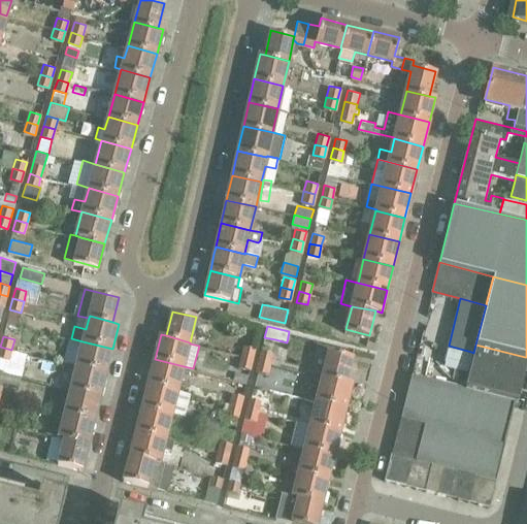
[(264,337),(261,349),(272,352),(275,339),(264,337)]
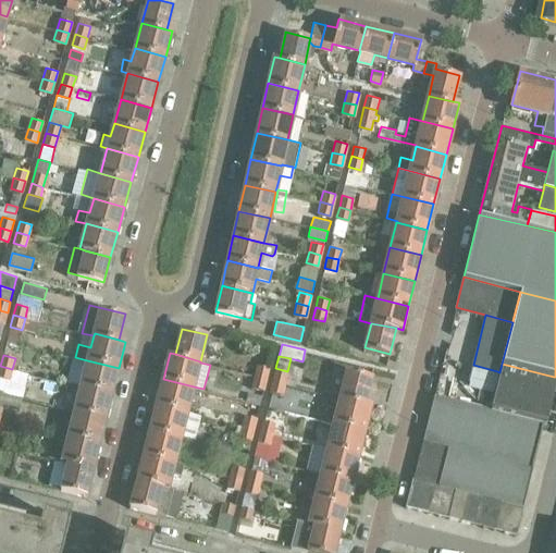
[(83,381),(82,385),(112,393),(119,368),(87,360),(86,365),(73,360),(69,378),(83,381)]
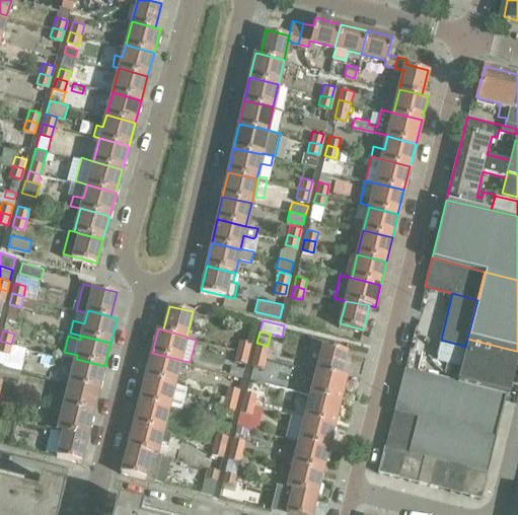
[(237,350),(248,352),(251,342),(240,339),(237,350)]
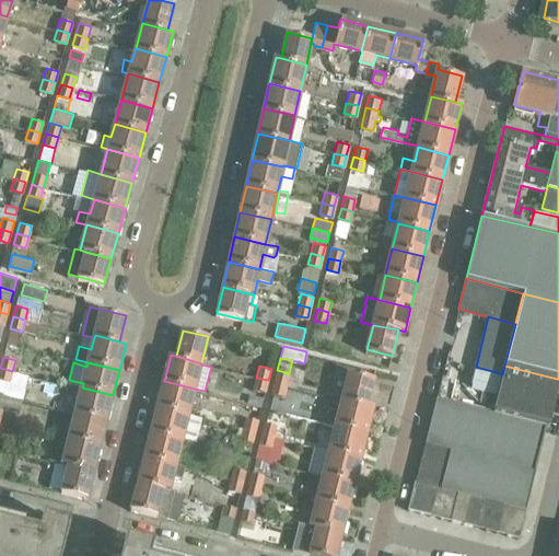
[(502,374),(493,412),(546,425),(558,379),(557,379),(504,366),(502,374)]
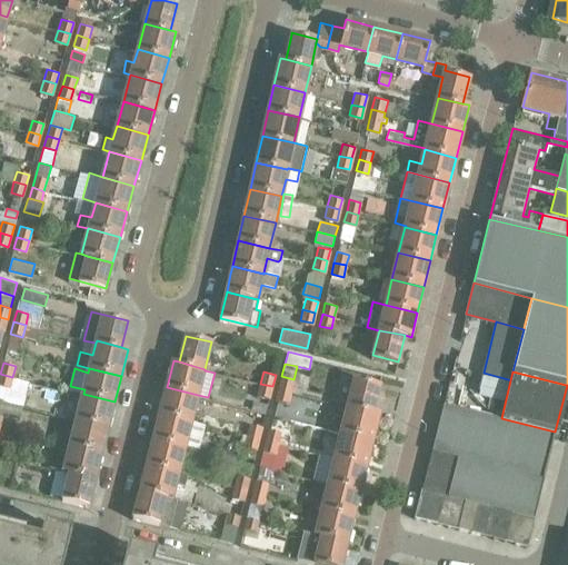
[(9,388),(12,377),(0,374),(0,375),(0,399),(6,400),(9,388)]
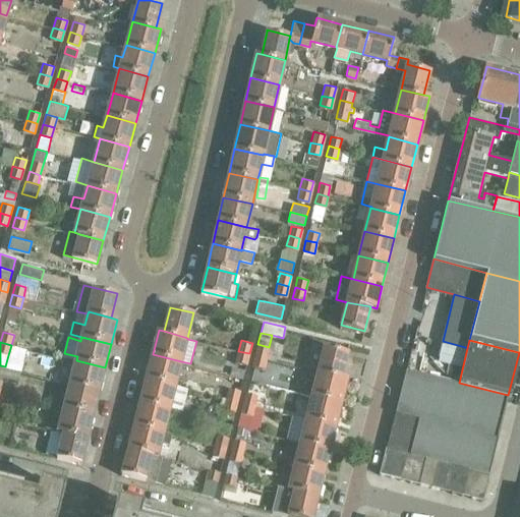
[(254,354),(267,357),(269,347),(257,344),(254,354)]
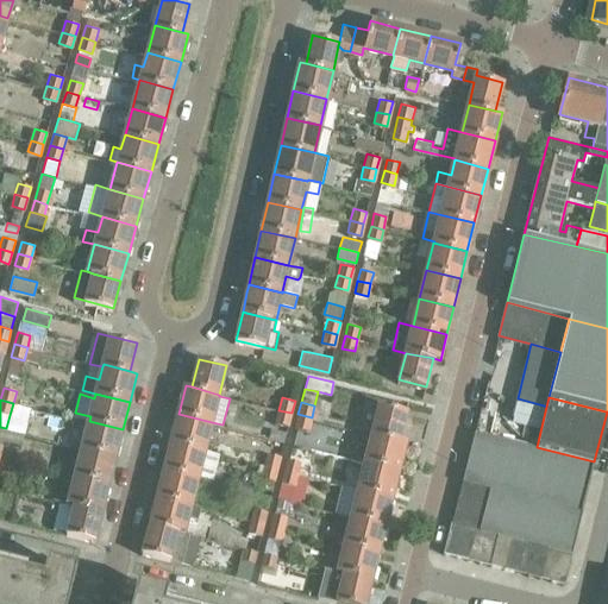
[(373,433),(400,439),(407,410),(380,404),(373,433)]
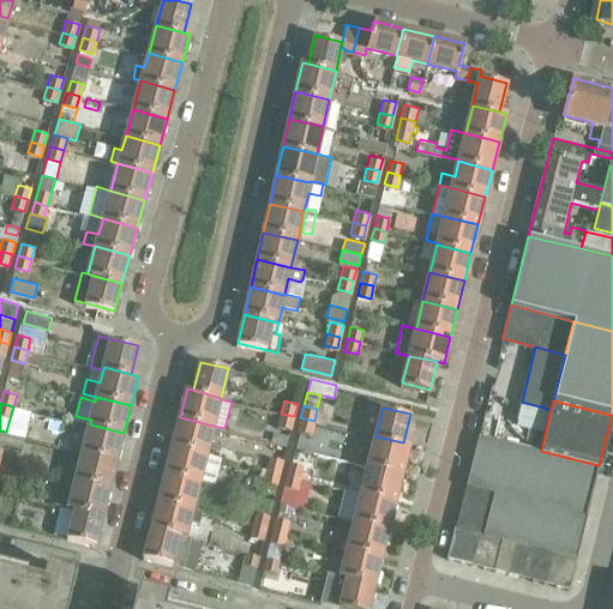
[(294,416),(281,414),(278,426),(290,428),(294,416)]
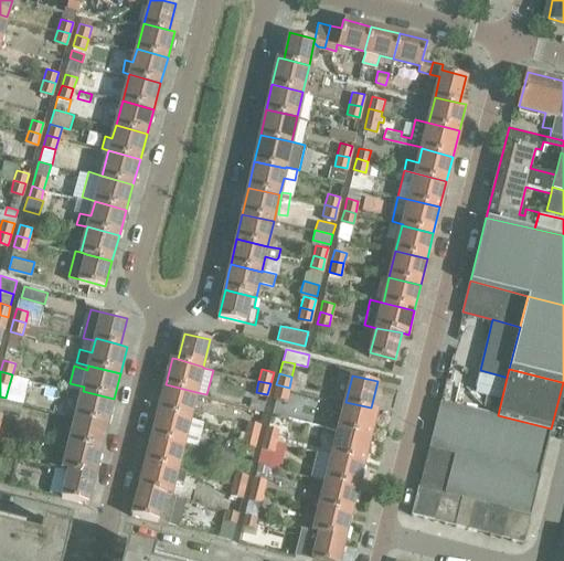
[(197,392),(166,384),(159,410),(190,419),(197,392)]
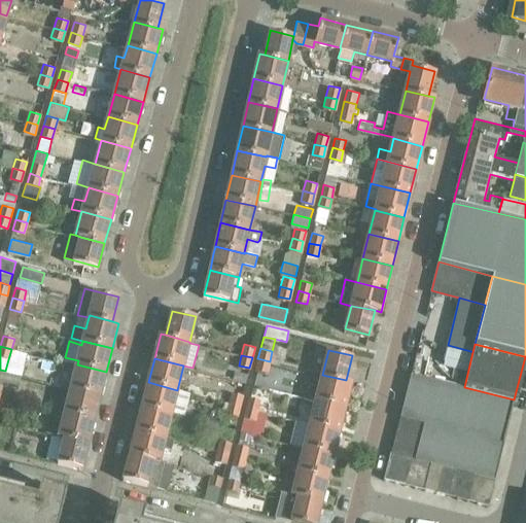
[(257,358),(255,370),(267,373),(270,361),(257,358)]
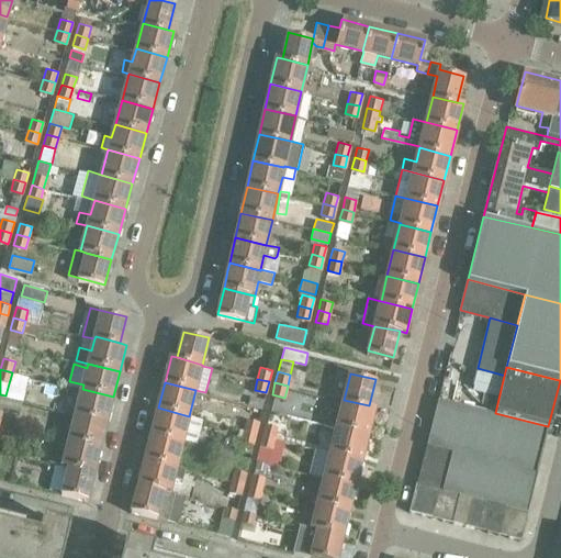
[(76,414),(108,423),(113,397),(82,389),(76,414)]
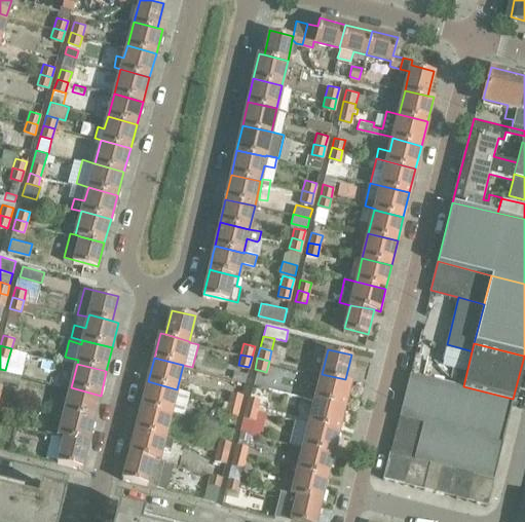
[(246,380),(248,372),(234,368),(232,377),(246,380)]
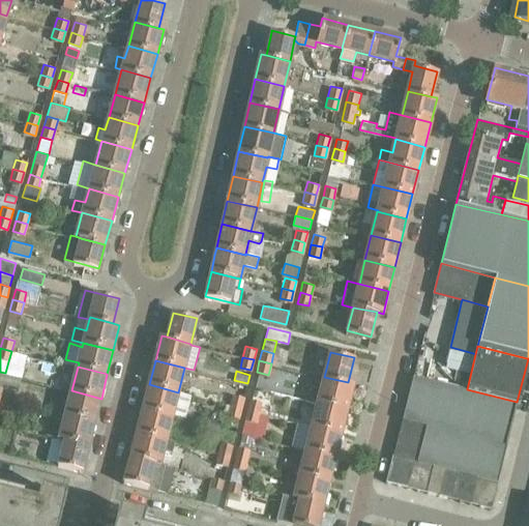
[(5,373),(0,372),(0,399),(0,400),(3,387),(2,386),(3,382),(19,386),(21,377),(5,373)]
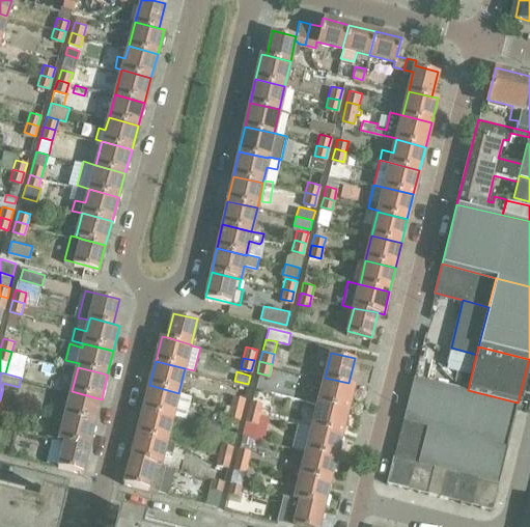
[(507,444),(518,403),(468,390),(414,376),(403,418),(426,424),(430,425),(507,444)]
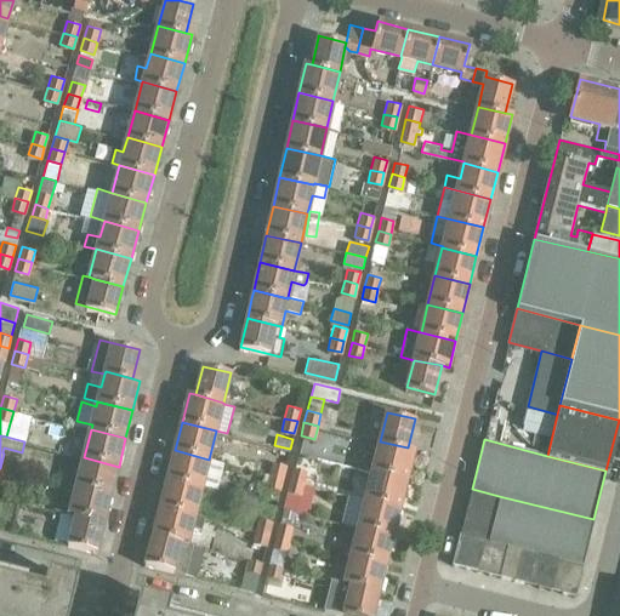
[(408,448),(380,441),(373,469),(407,479),(415,449),(408,448)]
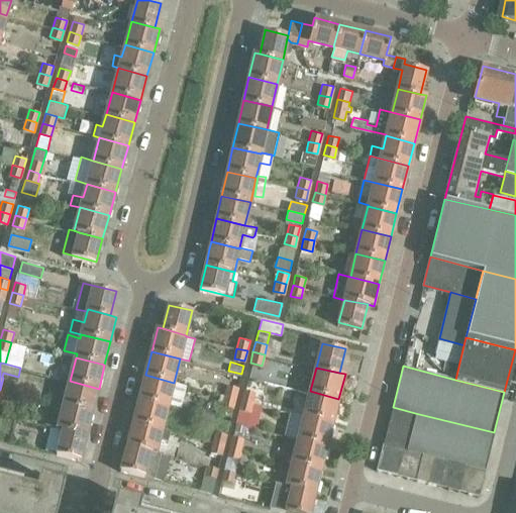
[(139,399),(169,406),(174,383),(145,375),(139,399)]
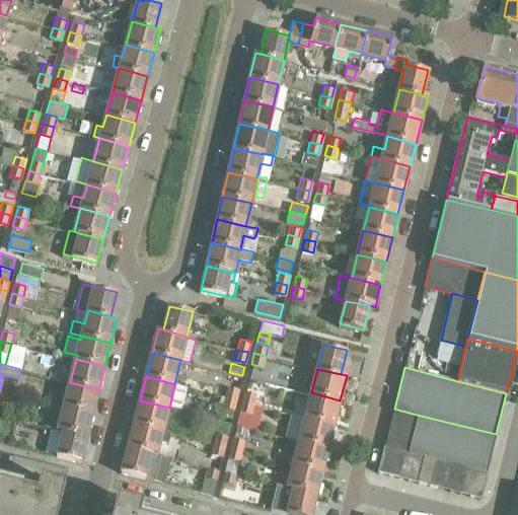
[(70,382),(64,406),(93,414),(99,390),(70,382)]
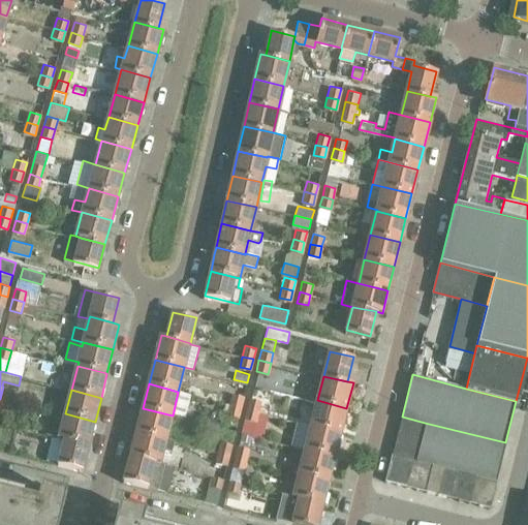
[(229,403),(241,406),(244,396),(233,393),(229,403)]
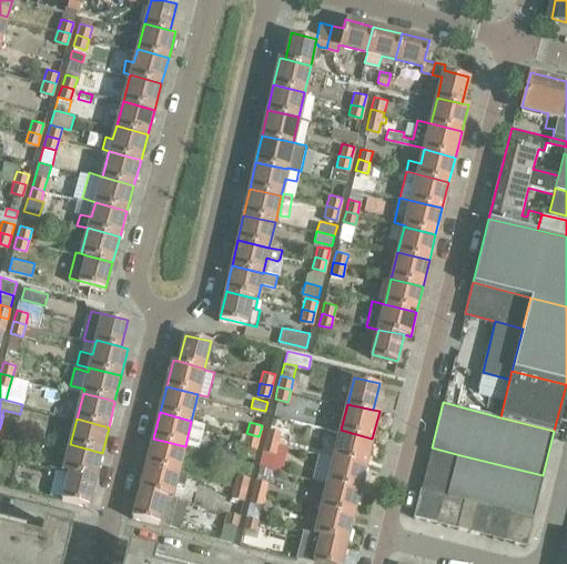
[(265,439),(277,442),(280,431),(269,427),(265,439)]
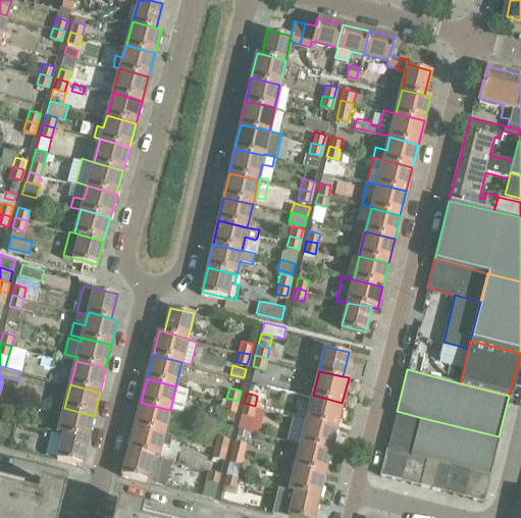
[(4,405),(17,409),(20,398),(7,395),(4,405)]
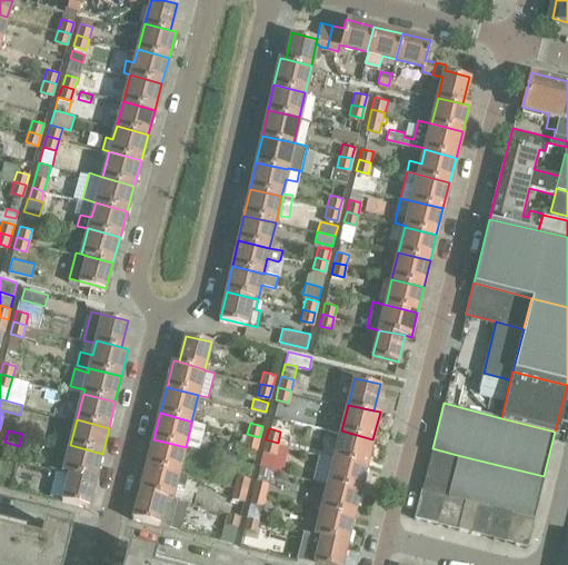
[(372,439),(341,430),(335,457),(367,465),(372,439)]
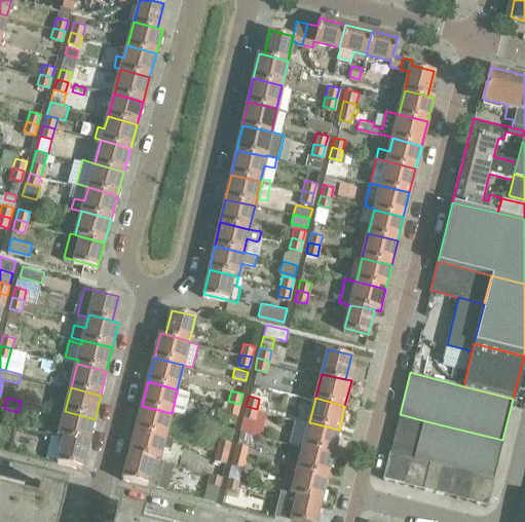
[(239,404),(228,401),(226,411),(237,414),(239,404)]
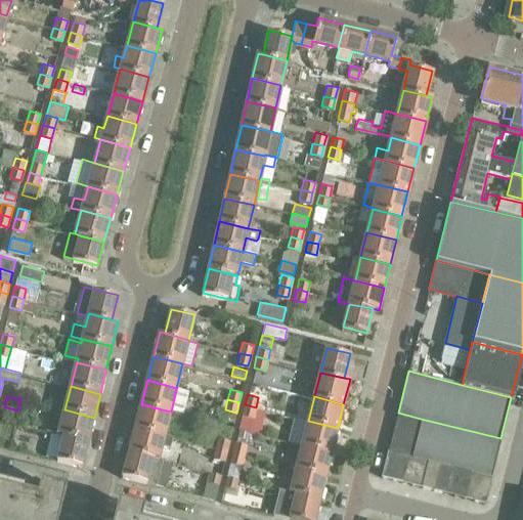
[(171,412),(141,404),(135,428),(164,436),(165,433),(171,412)]
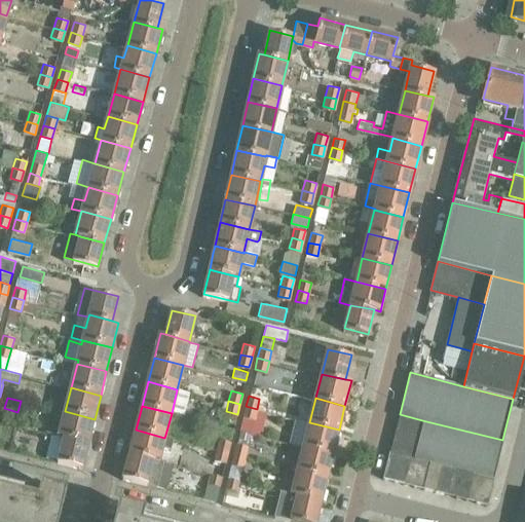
[(246,406),(244,416),(254,419),(257,409),(246,406)]
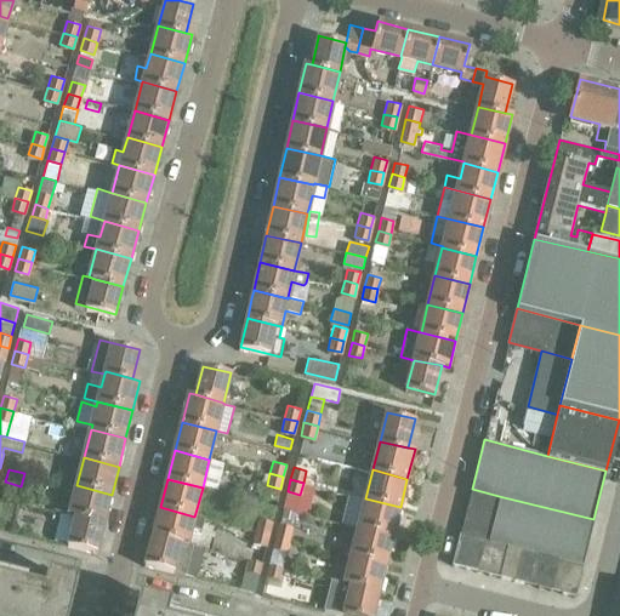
[(1,482),(0,488),(0,490),(20,495),(21,486),(5,482),(1,482)]
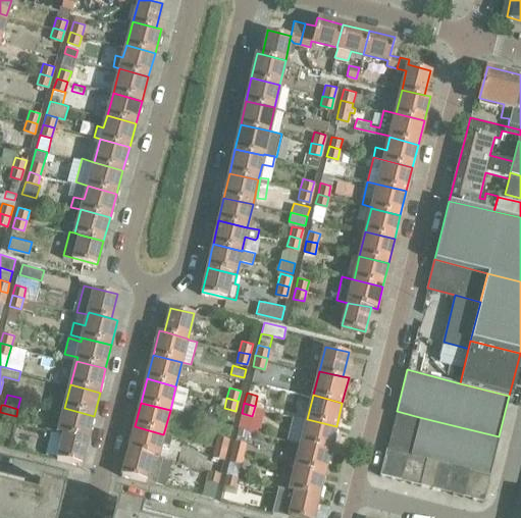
[(58,431),(64,433),(88,439),(94,416),(64,408),(51,405),(45,428),(58,431)]
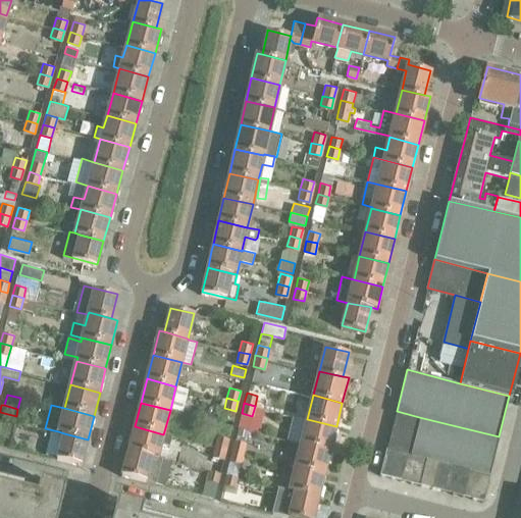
[(397,412),(394,423),(417,429),(417,426),(419,417),(397,411),(397,412)]
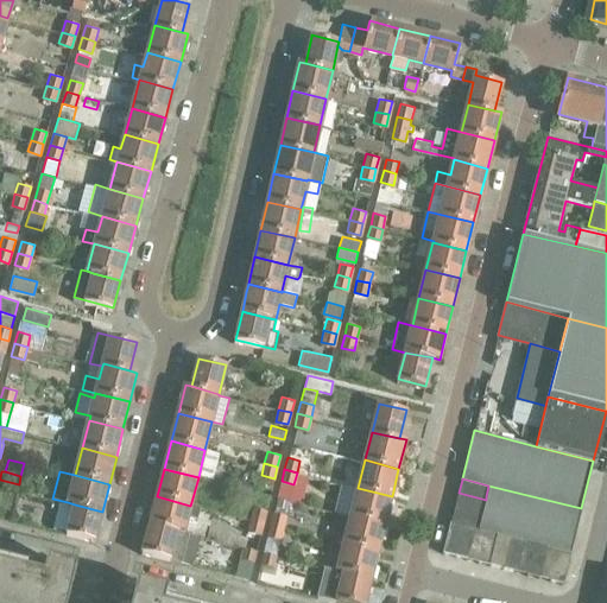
[(351,515),(385,525),(392,496),(358,488),(341,483),(334,512),(351,515)]
